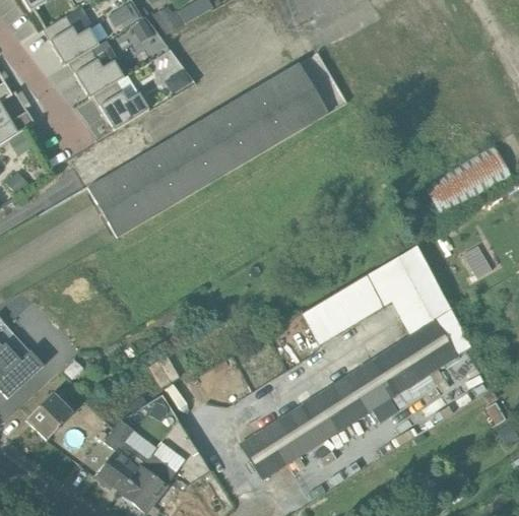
[(24,0),(30,10),(46,0),(24,0)]
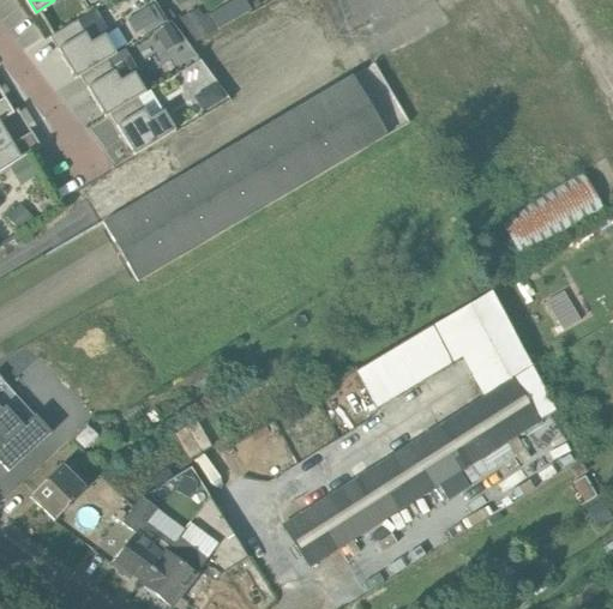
[(134,11),(144,26),(148,32),(167,20),(154,0),(134,11)]
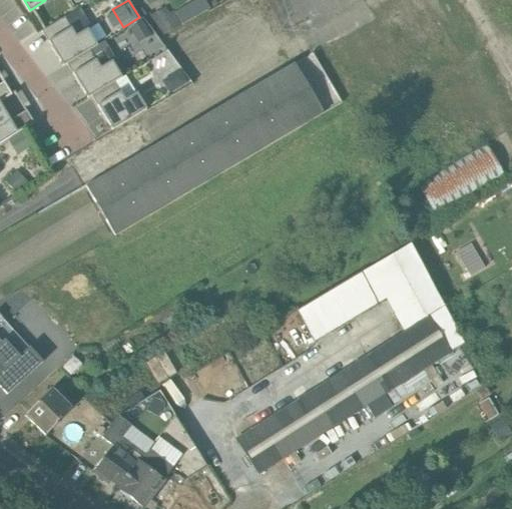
[(162,33),(209,7),(211,6),(207,0),(191,0),(176,9),(174,7),(169,10),(165,4),(150,13),(162,33)]
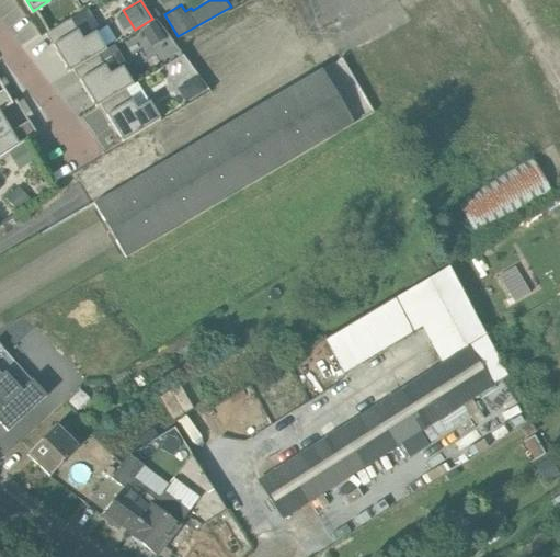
[(71,16),(46,31),(70,70),(73,67),(99,53),(107,47),(96,30),(83,36),(71,16)]
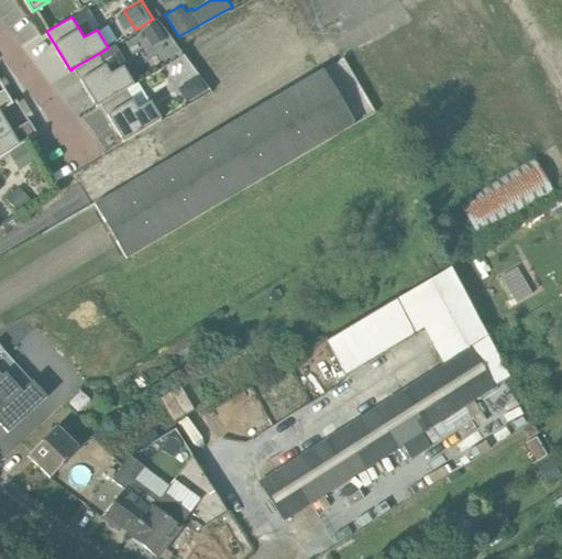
[(153,31),(160,42),(167,36),(161,25),(156,19),(143,28),(146,34),(153,31)]
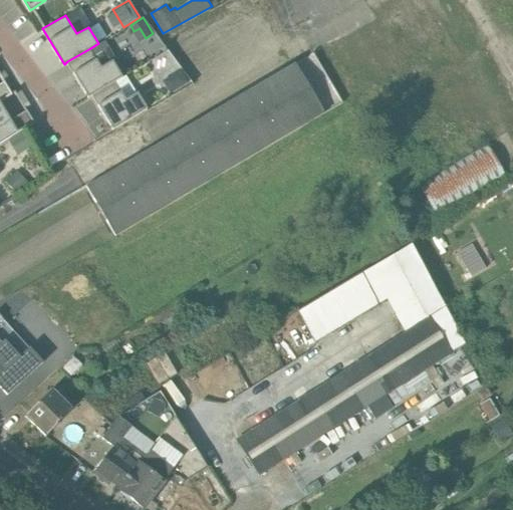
[(92,93),(115,79),(122,75),(112,58),(101,65),(90,48),(67,61),(88,96),(92,93)]
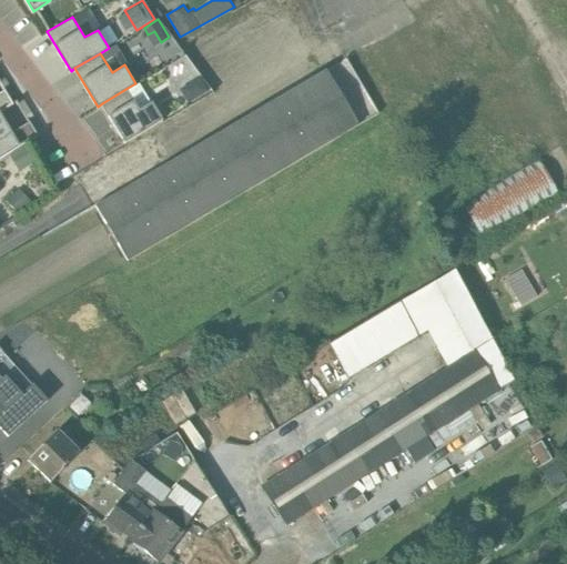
[(380,111),(346,56),(97,203),(129,259),(380,111)]
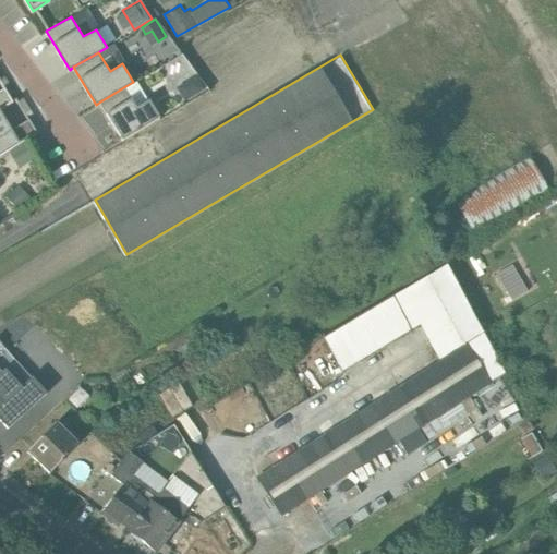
[(198,72),(178,85),(186,100),(207,87),(198,72)]
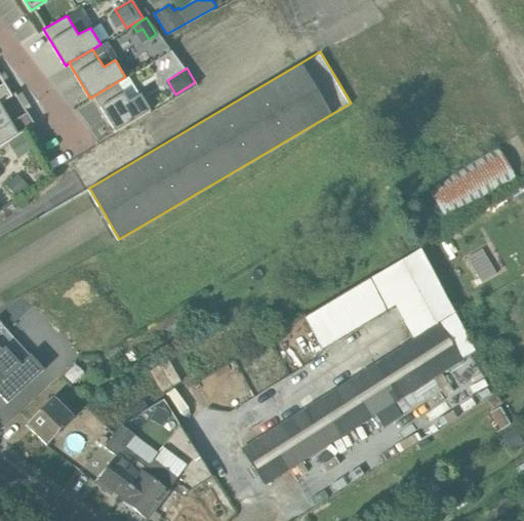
[(0,102),(12,94),(5,81),(0,84),(0,102)]
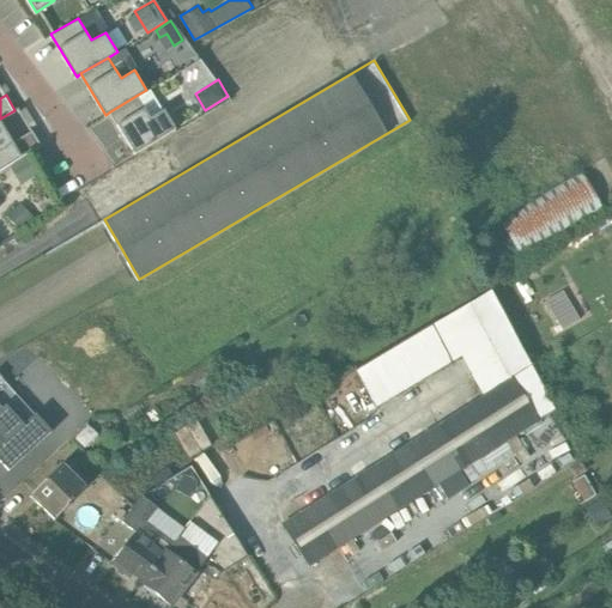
[(110,111),(135,152),(176,128),(164,108),(150,116),(138,95),(110,111)]
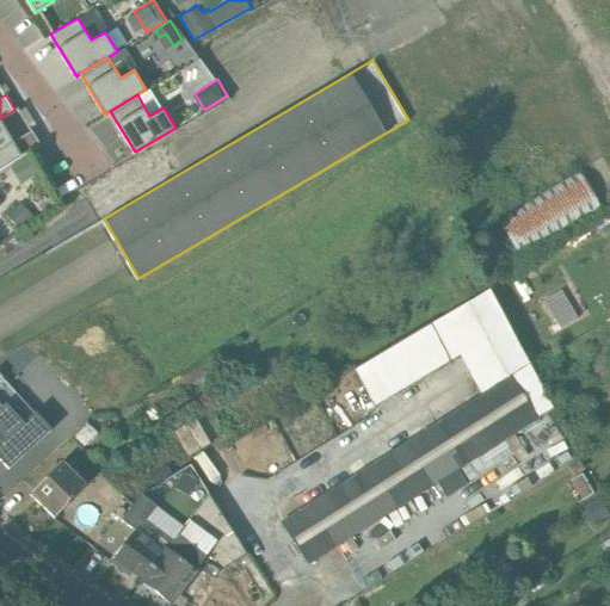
[(0,167),(42,143),(32,129),(13,140),(0,118),(0,167)]
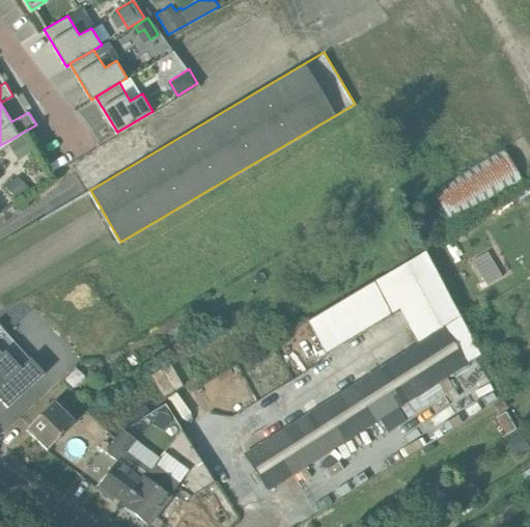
[(450,219),(524,175),(505,143),(430,187),(450,219)]
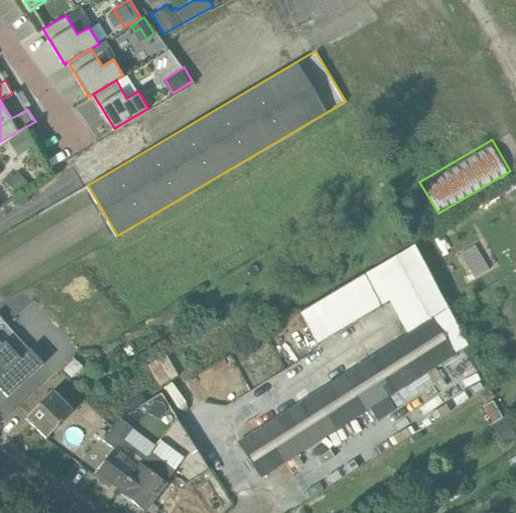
[(18,169),(6,180),(17,192),(29,181),(18,169)]
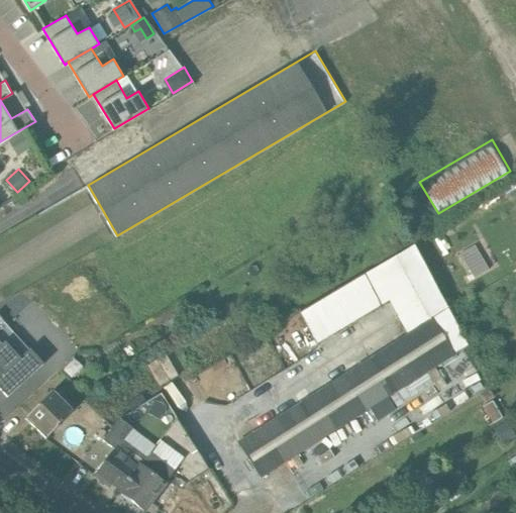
[(239,439),(263,476),(280,465),(371,407),(378,419),(396,408),(388,396),(469,344),(414,243),(300,310),(308,325),(318,342),(389,300),(399,318),(407,332),(239,439)]
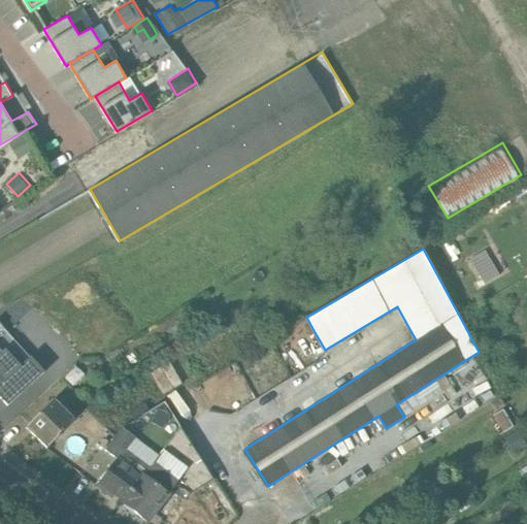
[(0,395),(11,406),(45,370),(0,327),(0,395)]
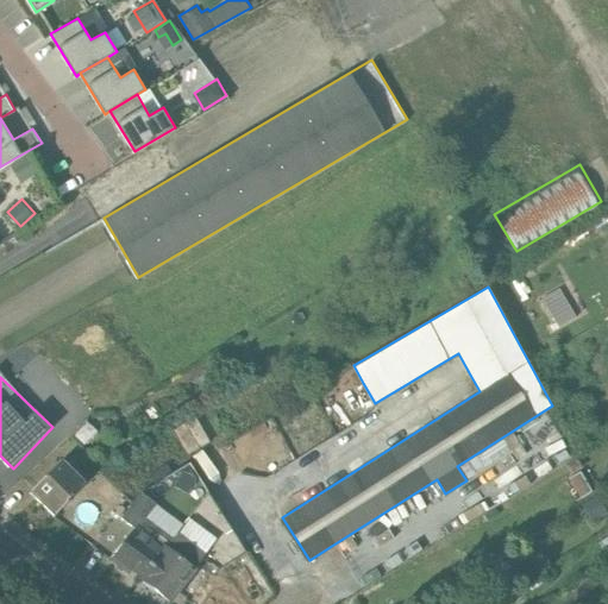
[(577,454),(568,460),(572,470),(582,465),(577,454)]
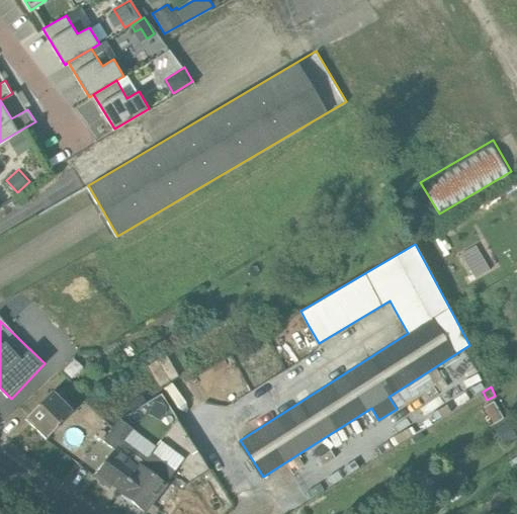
[(73,410),(53,390),(26,417),(47,437),(73,410)]
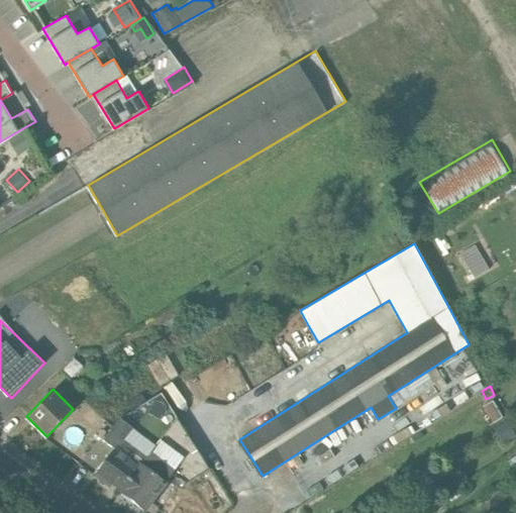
[(142,391),(126,401),(131,409),(147,399),(142,391)]
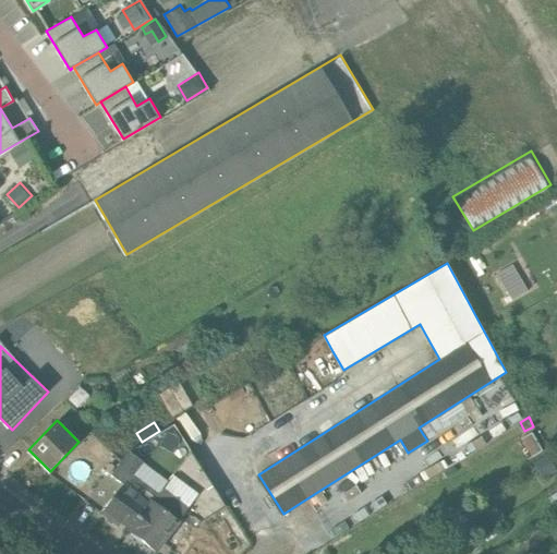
[(122,519),(132,526),(133,527),(192,450),(173,423),(130,449),(125,456),(111,473),(125,483),(104,512),(119,524),(122,519)]
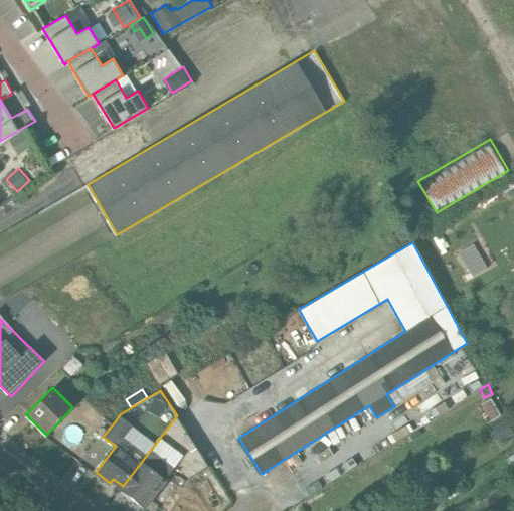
[(481,403),(491,419),(501,413),(492,397),(481,403)]
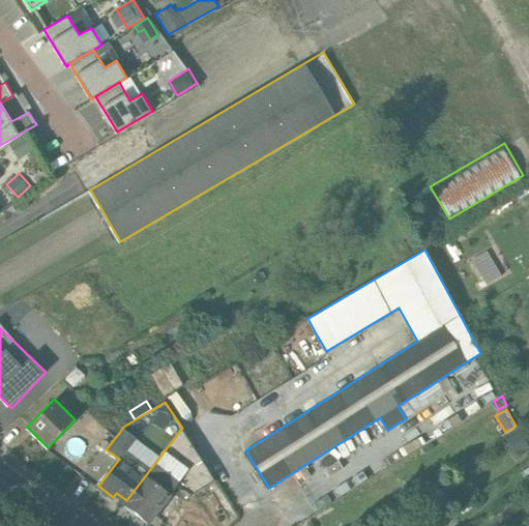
[(182,428),(126,500),(125,499),(123,502),(149,521),(164,501),(175,509),(182,500),(215,479),(205,463),(182,428)]
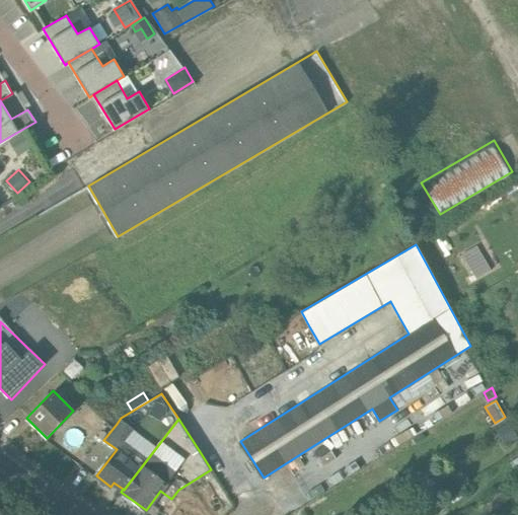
[(517,435),(510,421),(497,428),(505,442),(517,435)]
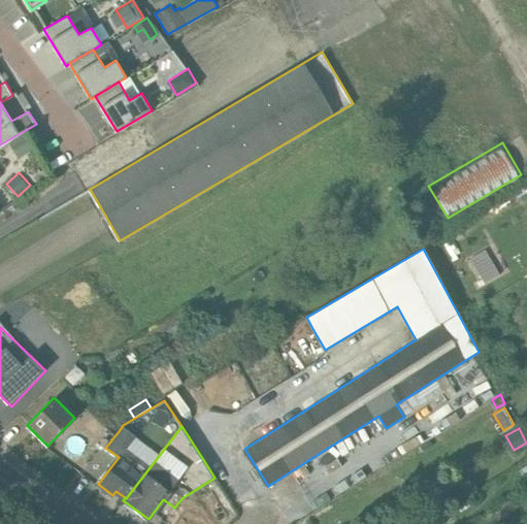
[(438,478),(425,486),(432,496),(445,488),(438,478)]
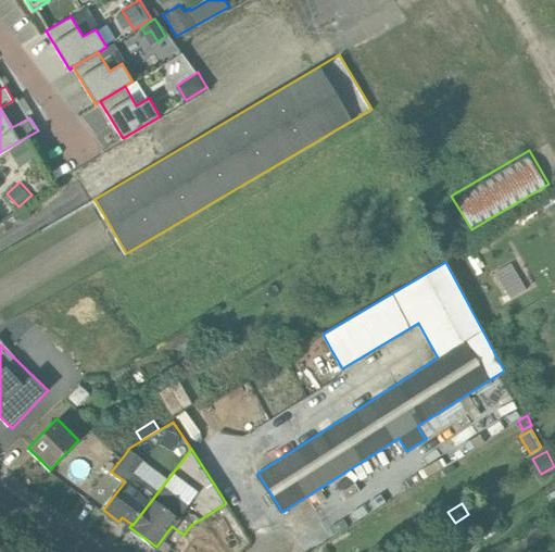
[(493,523),(479,530),(484,539),(497,530),(493,523)]
